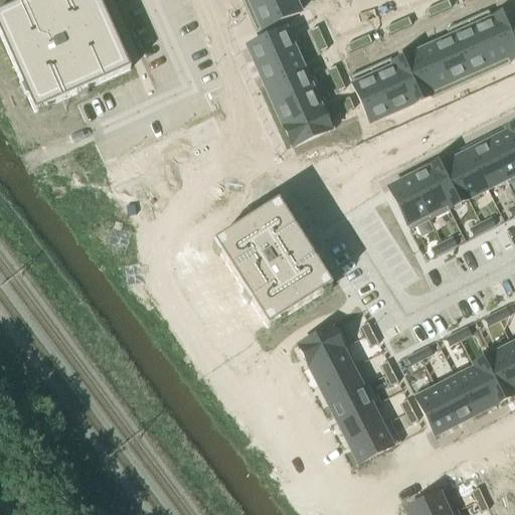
[(27,0),(0,12),(0,21),(2,26),(0,26),(0,38),(21,87),(17,88),(23,101),(27,99),(33,113),(36,112),(33,106),(42,102),(45,108),(75,95),(73,89),(82,83),(86,90),(129,70),(128,67),(122,70),(118,61),(124,58),(97,0),(27,0)]
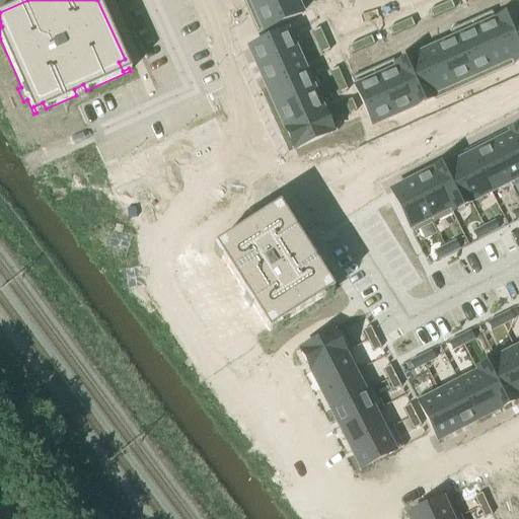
[(248,0),(253,9),(274,0),(248,0)]
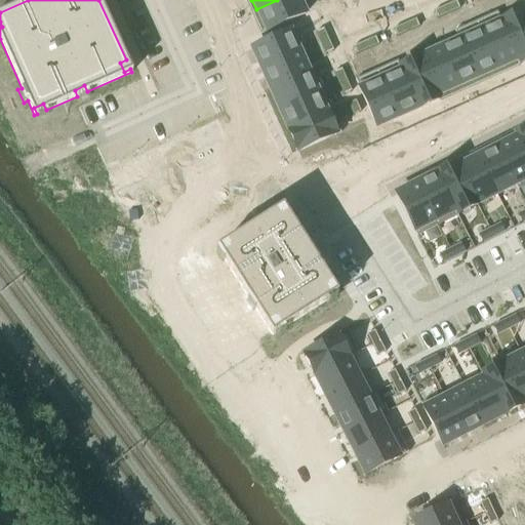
[(277,0),(256,9),(266,31),(305,13),(298,0),(277,0)]
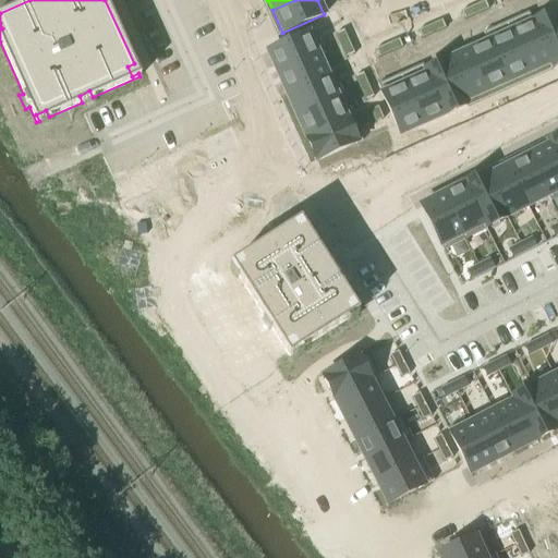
[(484,1),(472,7),(475,14),(487,9),(484,1)]
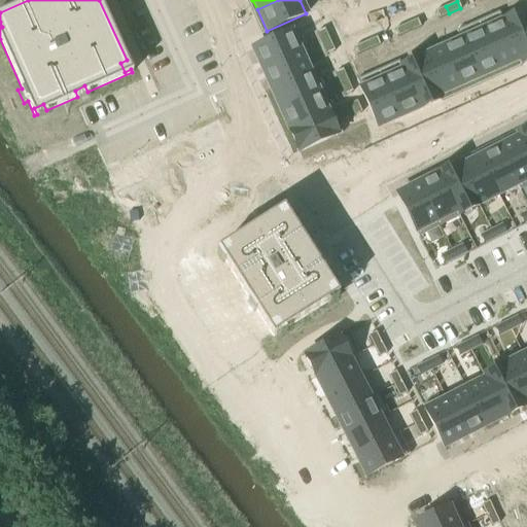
[(446,6),(434,10),(437,19),(449,13),(446,6)]
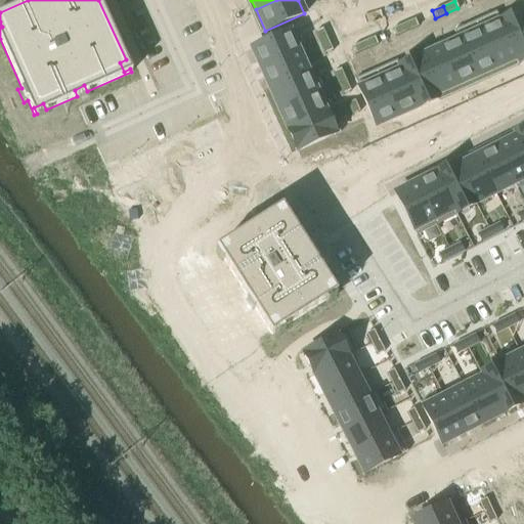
[(495,11),(494,12),(518,63),(523,60),(523,24),(517,7),(497,16),(495,11)]
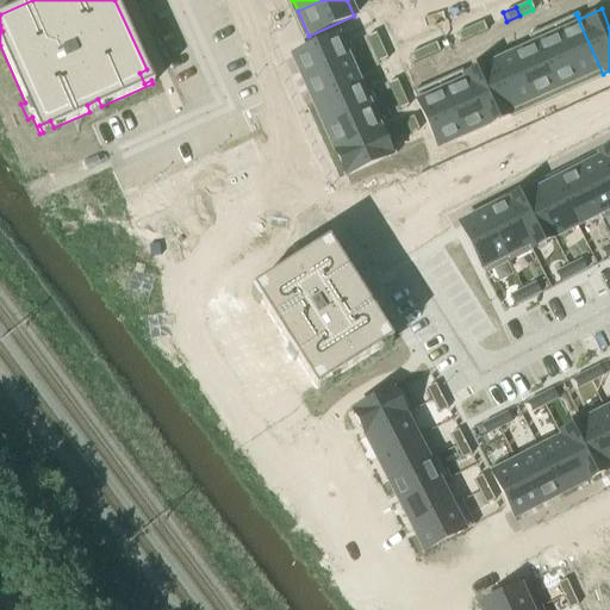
[(576,14),(552,24),(577,80),(599,70),(602,74),(603,74),(576,14)]
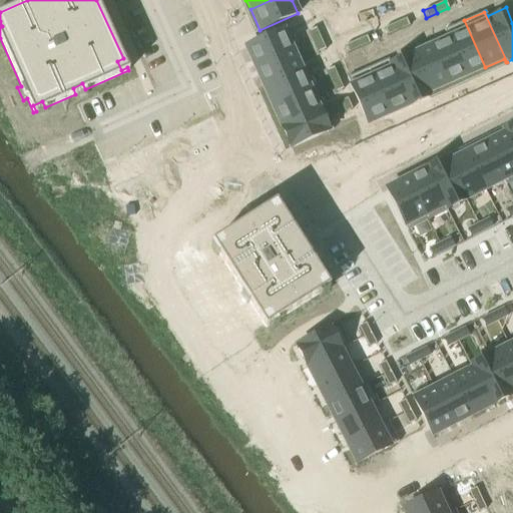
[(406,18),(395,23),(398,31),(409,26),(406,18)]
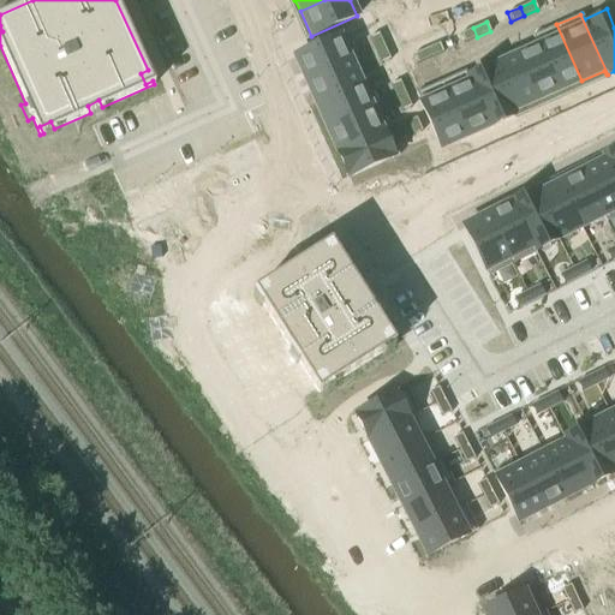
[(556,24),(533,35),(559,91),(581,81),(556,24)]
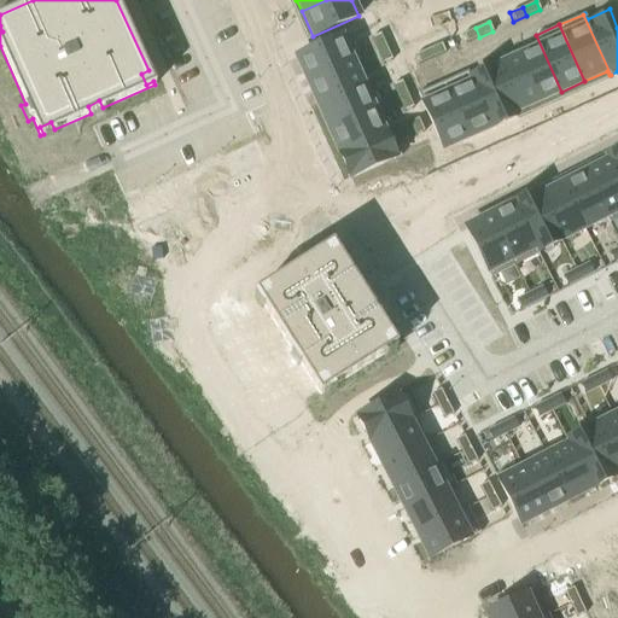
[(476,28),(462,34),(466,44),(479,38),(476,28)]
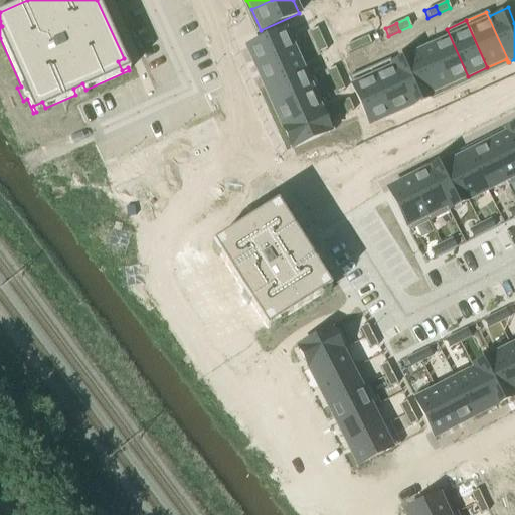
[(317,28),(309,31),(314,42),(322,39),(317,28)]
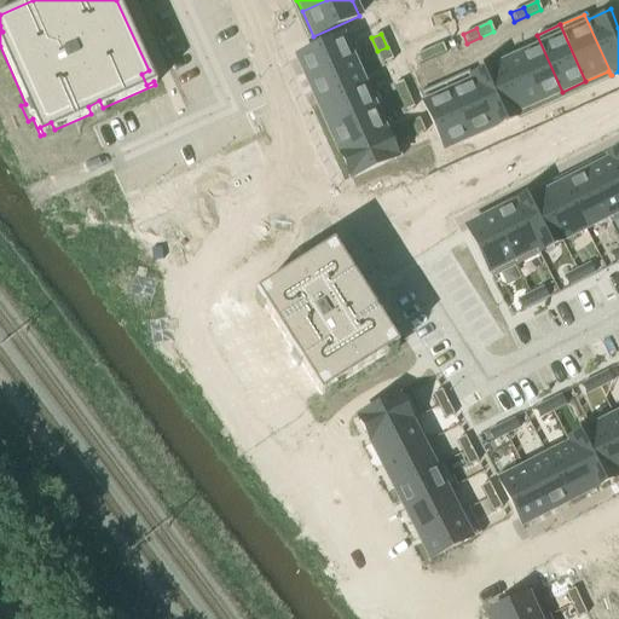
[(347,35),(296,57),(307,82),(358,59),(347,35)]
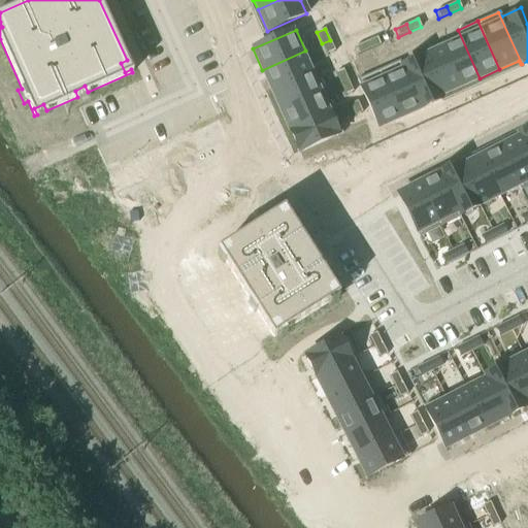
[(459,35),(439,43),(459,88),(480,78),(458,30),(457,31),(459,35)]
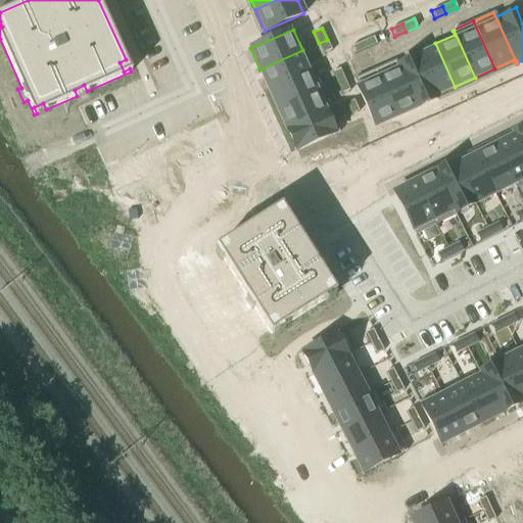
[(373,37),(362,42),(366,49),(376,44),(373,37)]
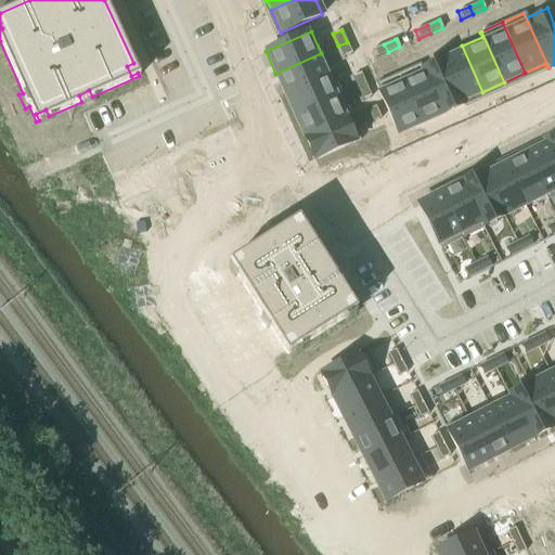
[(347,42),(338,46),(344,57),(351,54),(347,42)]
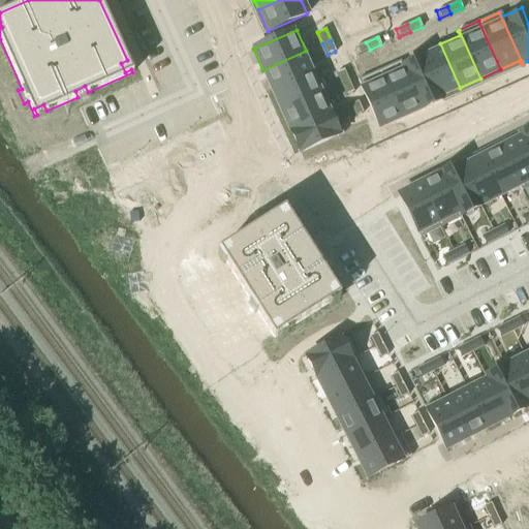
[(366,42),(354,48),(359,55),(370,50),(366,42)]
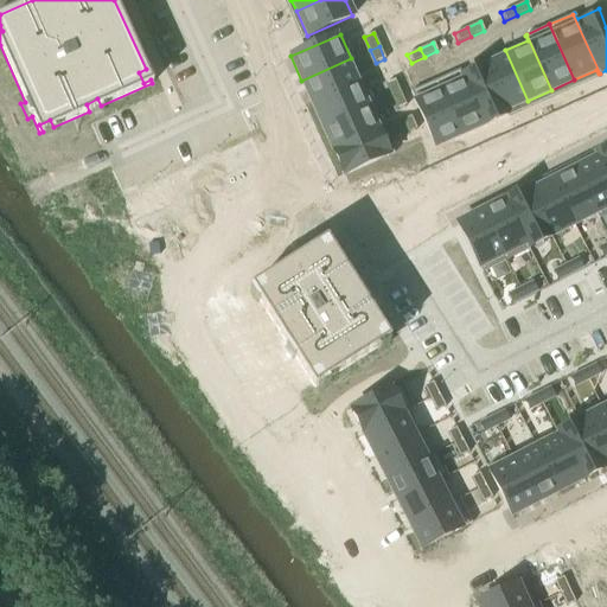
[(505,50),(481,61),(506,115),(508,115),(505,110),(528,101),(505,50)]
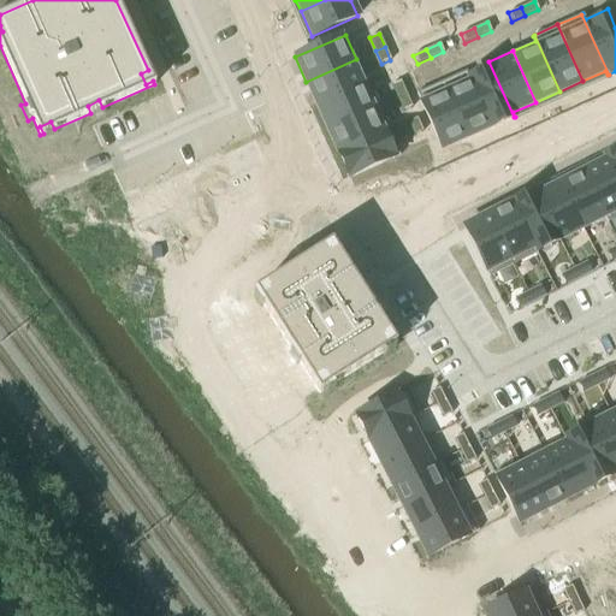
[(356,59),(306,82),(317,106),(367,83),(356,59)]
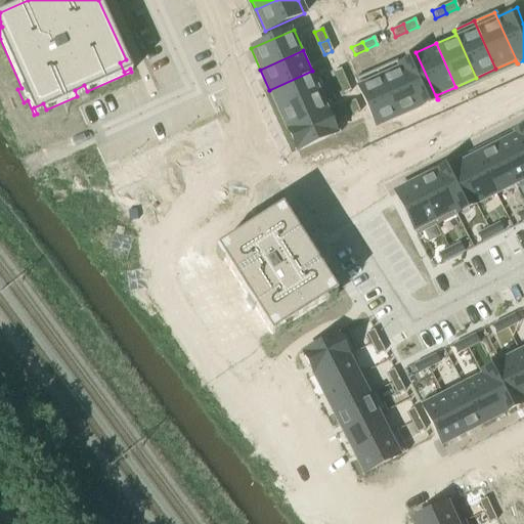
[(396,60),(395,60),(417,108),(437,99),(416,52),(415,53),(417,57),(398,66),(396,60)]
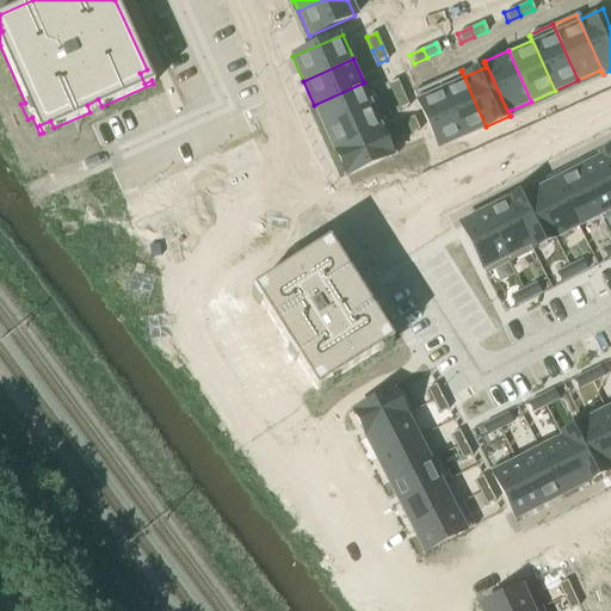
[(461,71),(437,81),(462,137),(486,127),(461,71)]
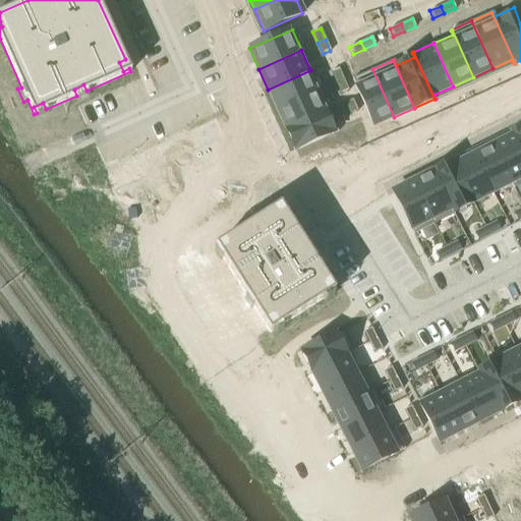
[(338,68),(331,71),(336,82),(343,79),(338,68)]
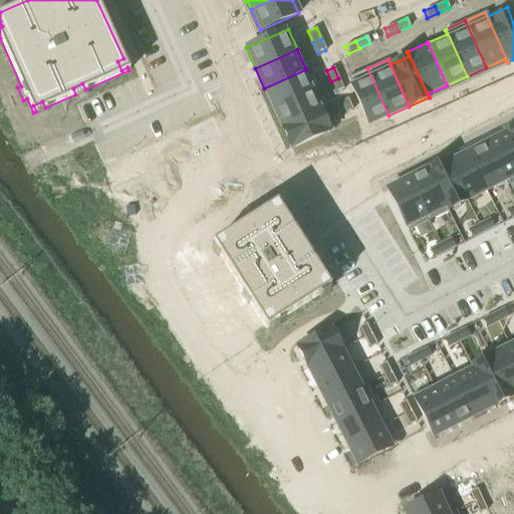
[(367,68),(347,77),(368,124),(389,115),(367,68)]
